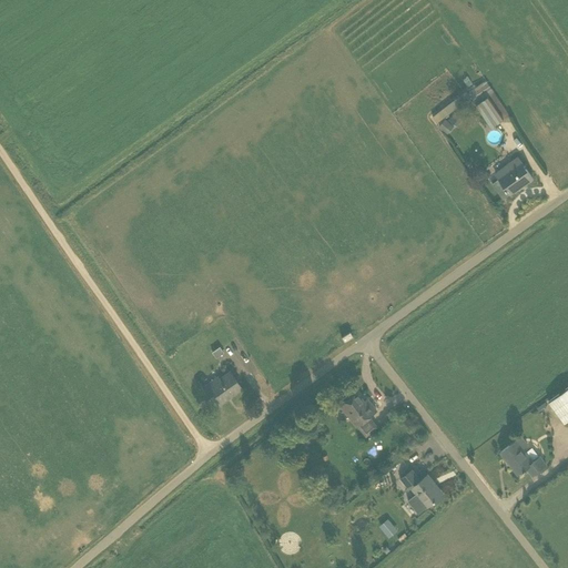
[(492,128),(504,119),(510,114),(495,92),(487,80),(469,92),(467,90),(433,117),(437,123),(447,115),(470,97),(492,128)]
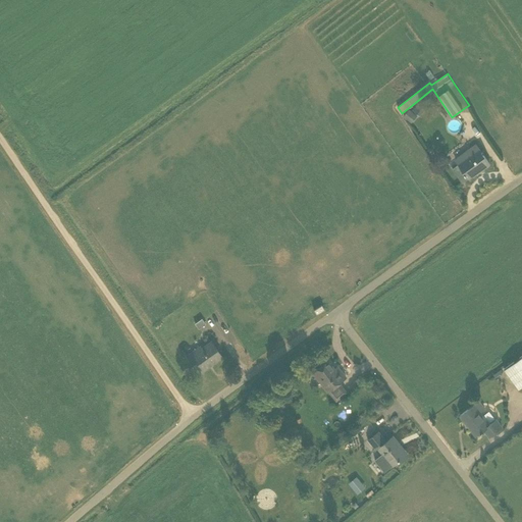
[(417,114),(409,108),(403,117),(410,122),(417,114)]
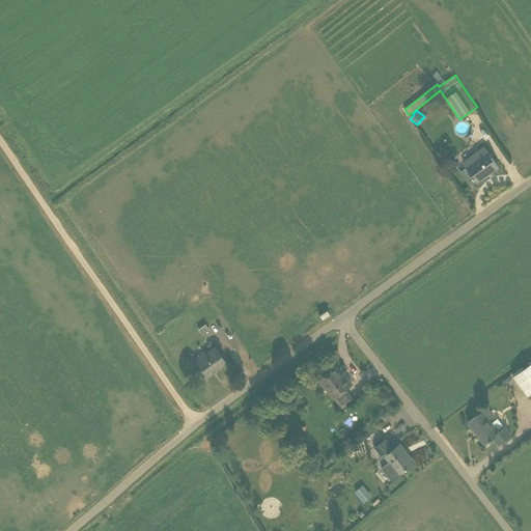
[(498,166),(483,145),(463,161),(467,166),(460,170),(471,186),(498,166)]
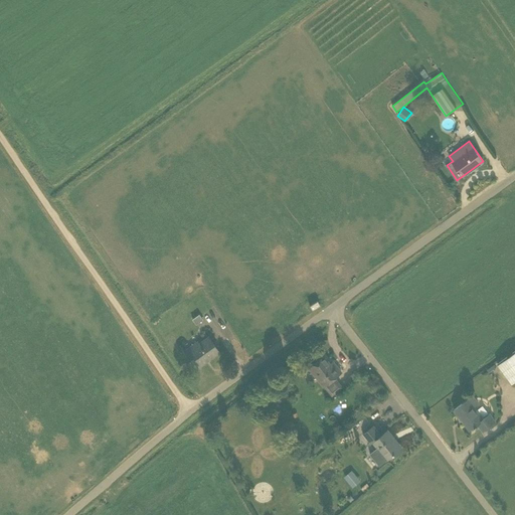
[(309,306),(312,310),(320,305),(317,301),(309,306)]
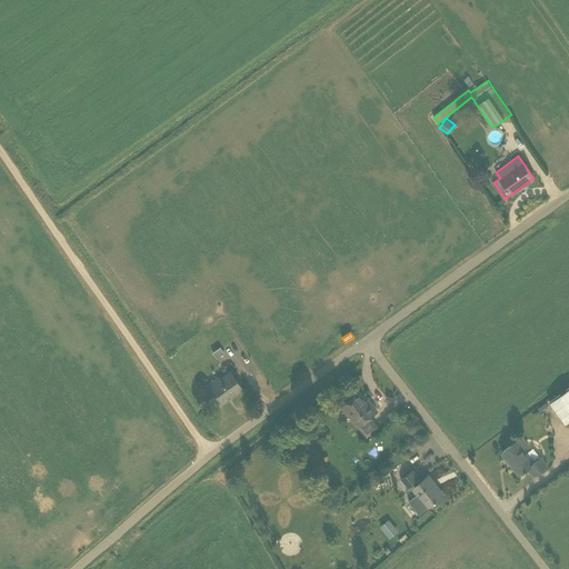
[(225,353),(220,347),(212,352),(216,359),(225,353)]
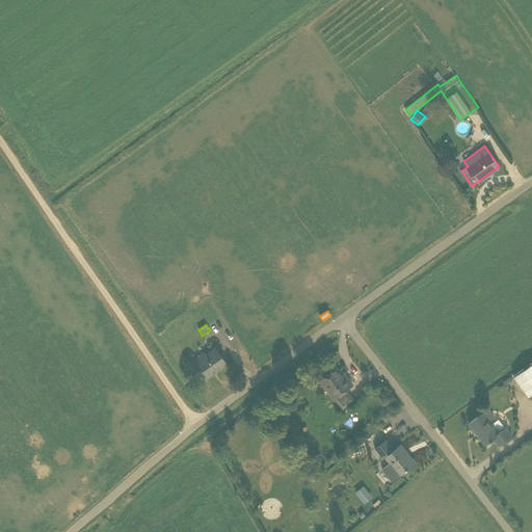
[(191,362),(198,373),(201,371),(206,379),(227,364),(215,348),(205,355),(204,352),(191,362)]
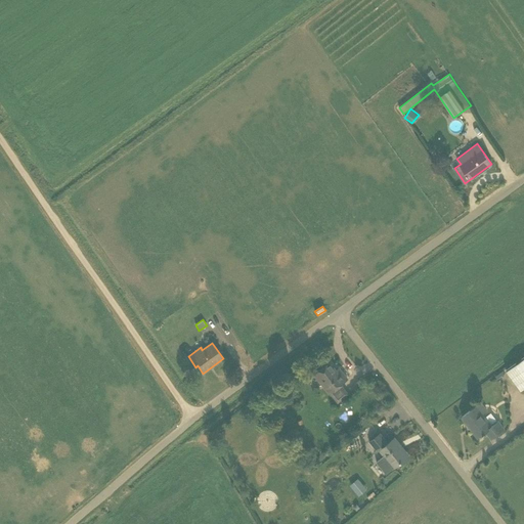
[(523,356),(507,369),(521,390),(523,388),(523,356)]
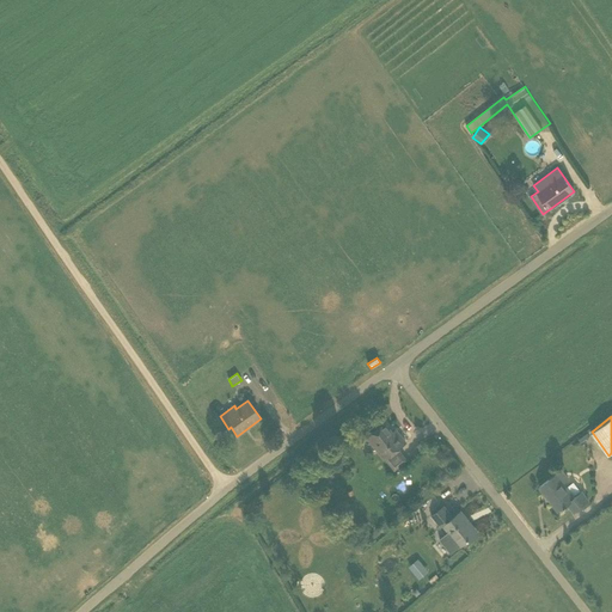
[(398,448),(405,442),(401,435),(397,438),(385,423),(368,438),(385,459),(386,458),(395,470),(408,460),(398,448)]
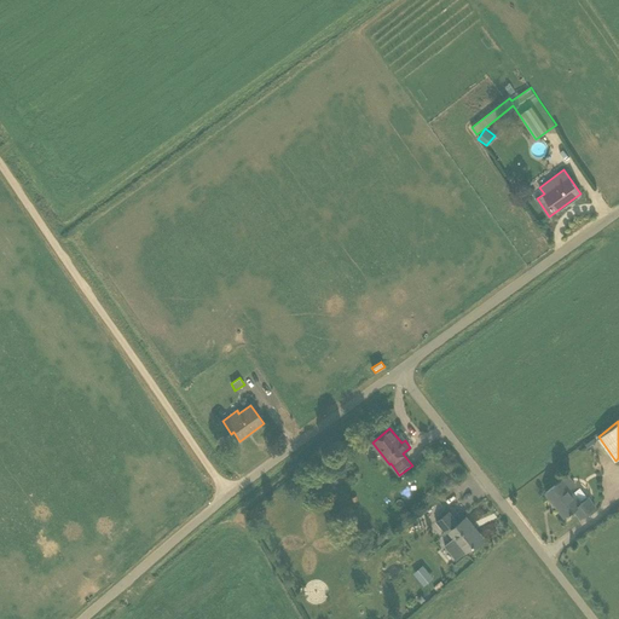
[(339,481),(331,472),(319,481),(327,491),(339,481)]
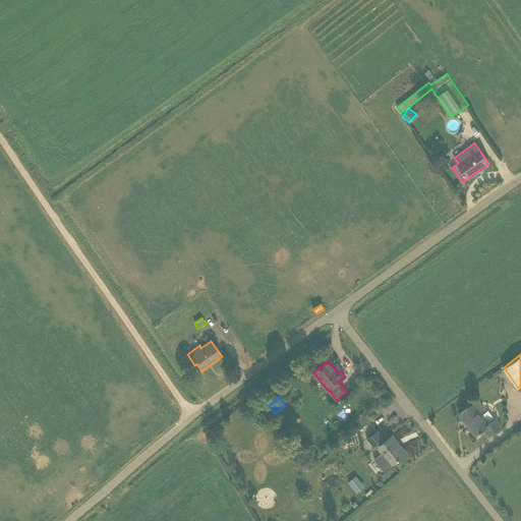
[(496,417),(488,423),(479,411),(483,408),(478,400),(459,414),(475,435),(482,428),(488,437),(503,426),(496,417)]
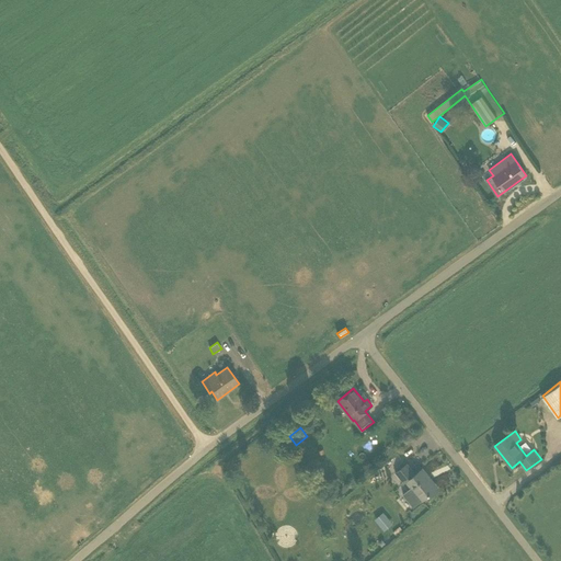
[(415,474),(407,464),(396,472),(404,483),(407,481),(422,500),(436,489),(427,477),(428,476),(422,468),(415,474)]
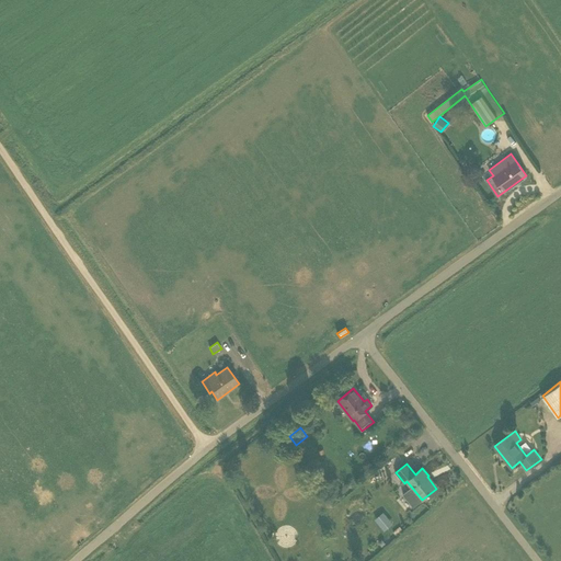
[(375,518),(385,530),(393,523),(384,511),(375,518)]
